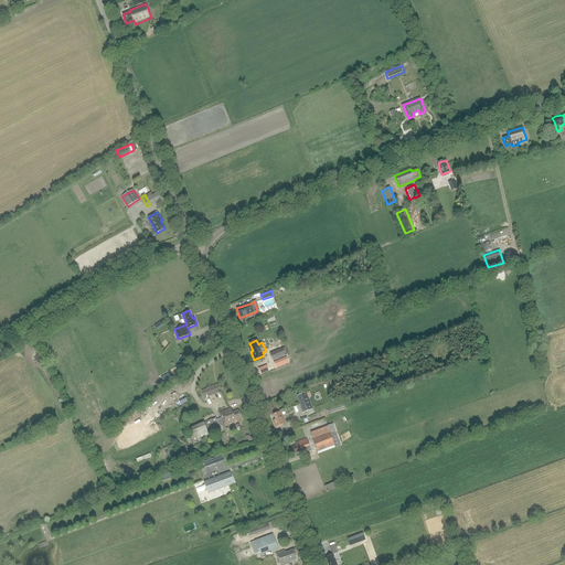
[(268,350),(272,361),(285,355),(280,344),(268,350)]
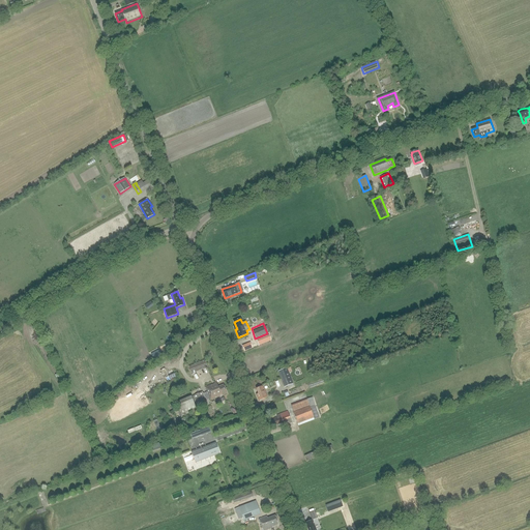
[(269,335),(257,340),(259,346),(271,341),(269,335)]
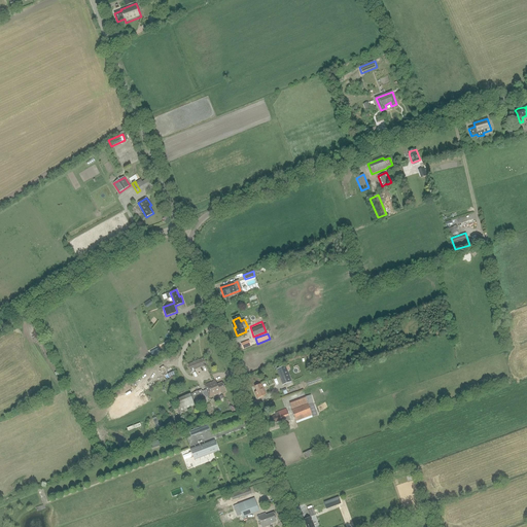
[(203,358),(188,364),(190,372),(206,365),(203,358)]
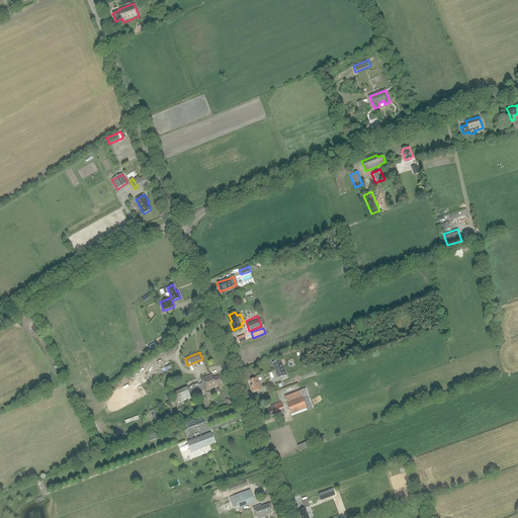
[(280,359),(273,362),(277,373),(279,373),(281,377),(286,375),(282,364),(285,363),(284,359),(281,360),(280,359)]
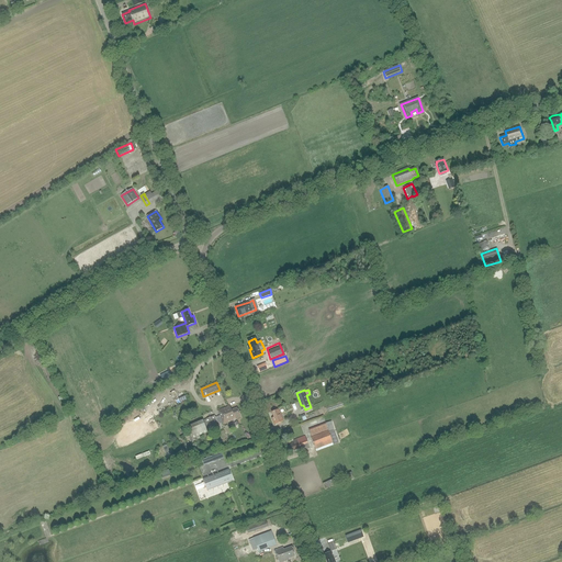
[(218,412),(224,425),(233,420),(237,419),(240,417),(237,408),(232,411),(229,406),(218,412)]
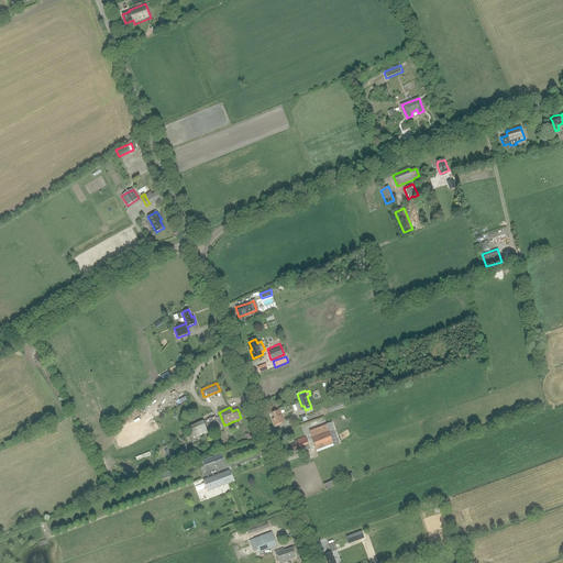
[(275,426),(284,422),(279,410),(273,414),(275,418),(273,419),(275,426)]
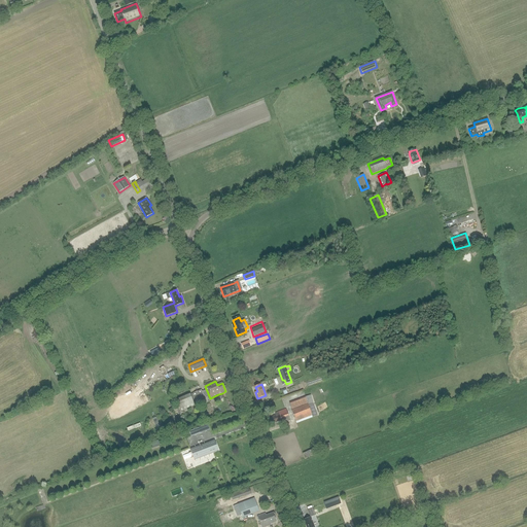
[(200,390),(191,394),(196,405),(206,400),(202,390),(200,390)]
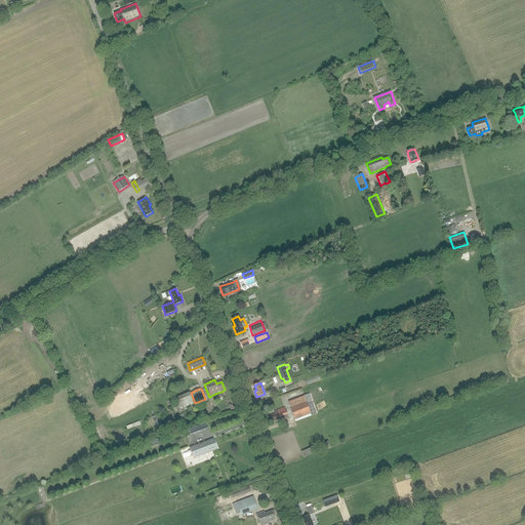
[(175,399),(179,410),(194,404),(189,393),(175,399)]
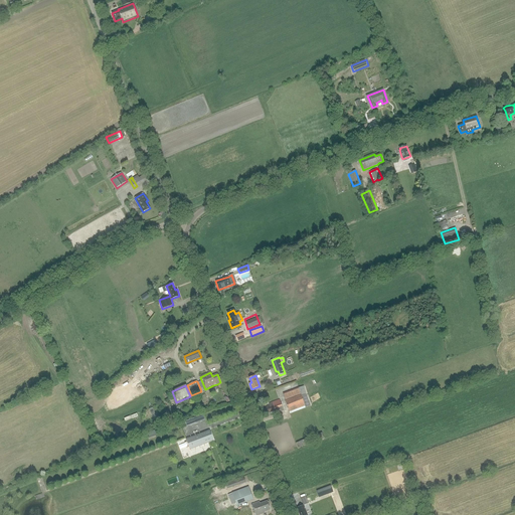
[(304,386),(283,393),(290,413),(311,406),(304,386)]
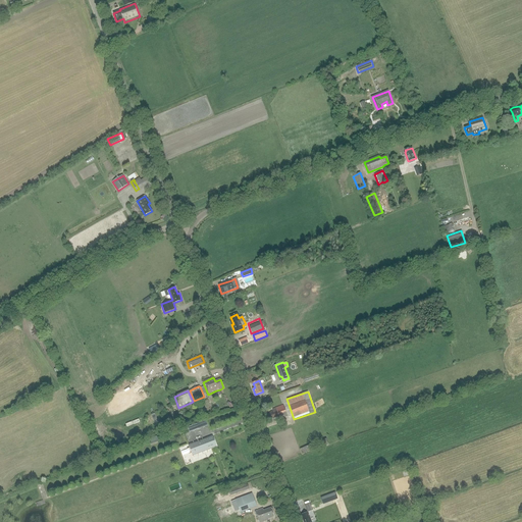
[(278,420),(288,416),(283,405),(272,409),(273,411),(268,413),(270,419),(277,417),(278,420)]
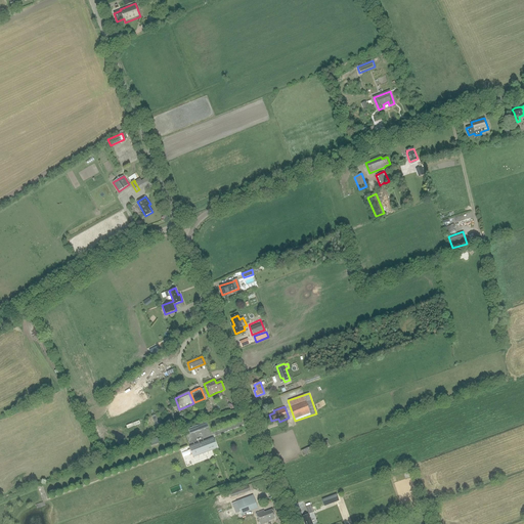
[(198,426),(200,430),(209,427),(207,422),(198,426)]
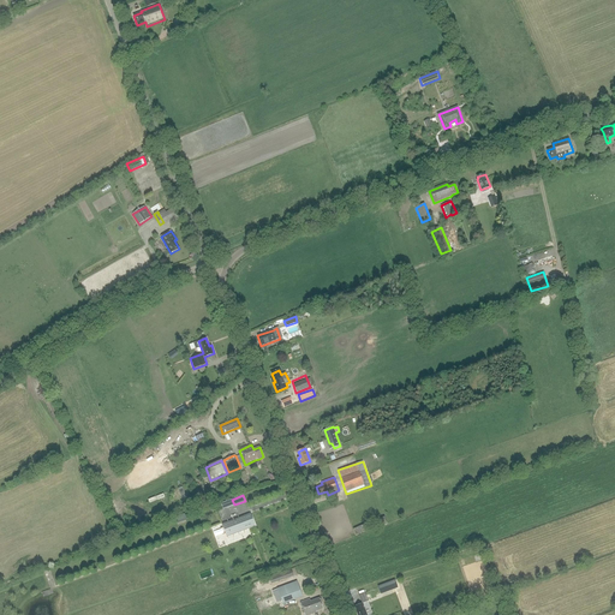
[(250,514),(222,525),(227,537),(256,527),(250,514)]
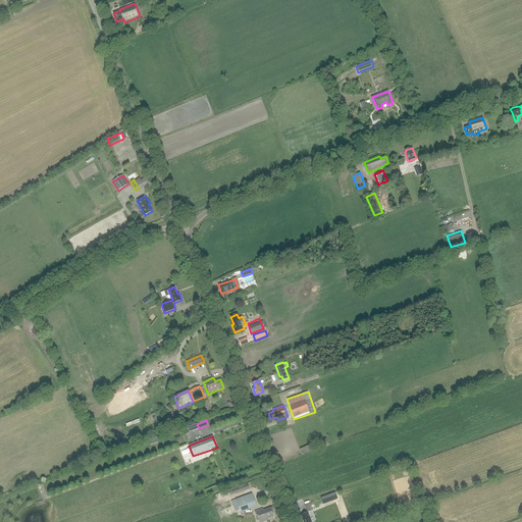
[(318,448),(328,444),(326,438),(316,442),(318,448)]
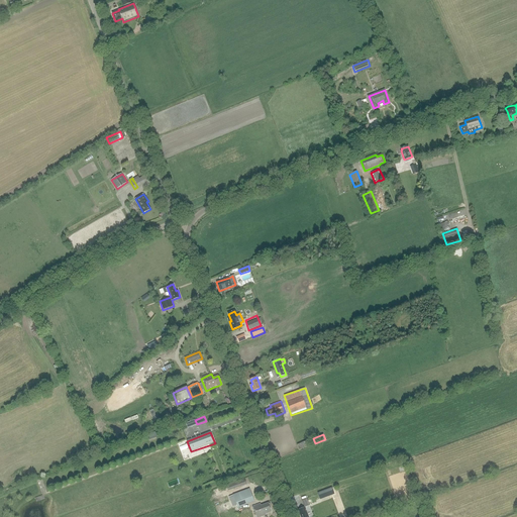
[(297,444),(299,448),(309,444),(307,440),(297,444)]
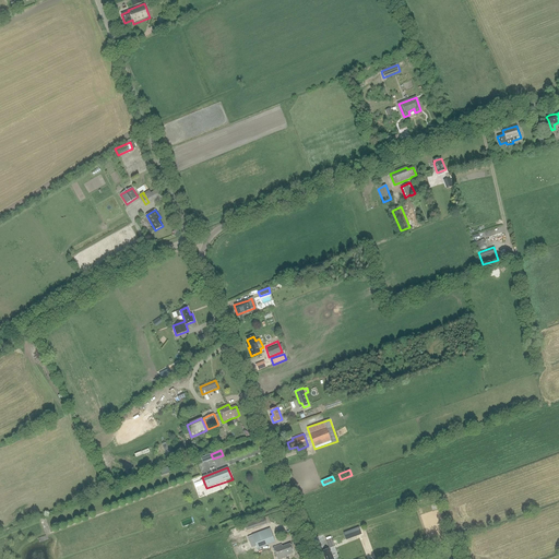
[(247,531),(266,524),(264,518),(245,524),(247,531)]
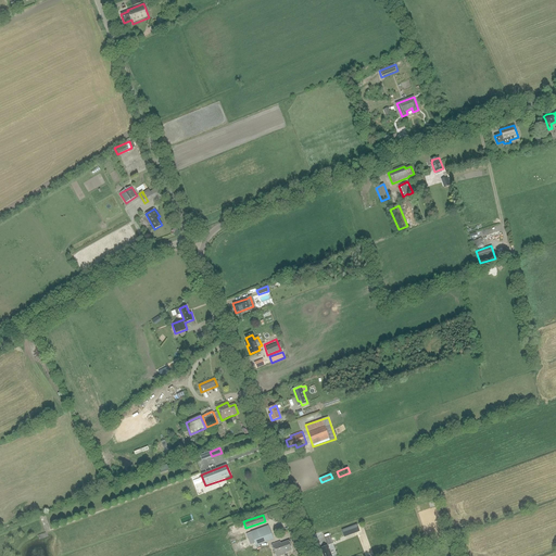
[(341,530),(344,536),(359,531),(357,523),(341,530)]
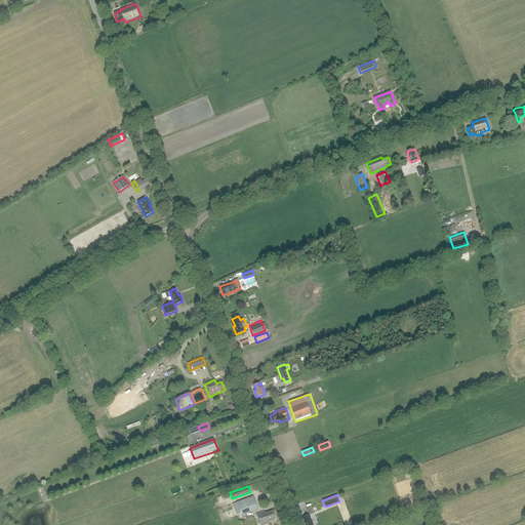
[(236,514),(241,513),(242,515),(258,509),(253,496),(233,505),(236,514)]
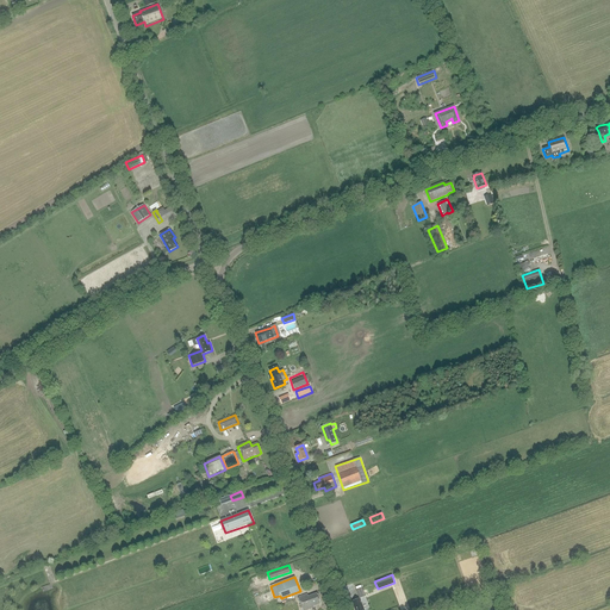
[(302,609),(307,609),(312,609),(315,609),(315,607),(321,603),(317,593),(309,597),(307,595),(298,598),(302,609)]
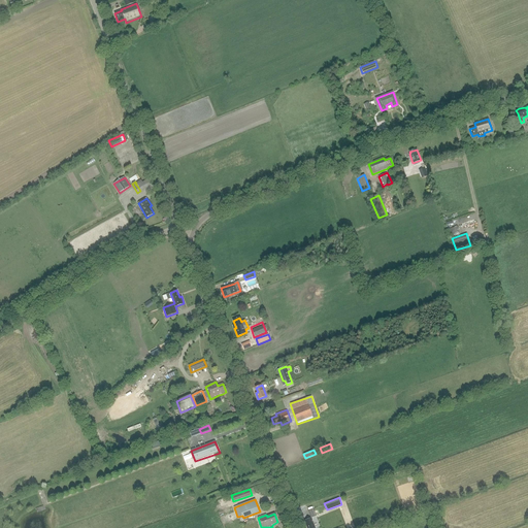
[(304,521),(306,527),(315,527),(311,519),(304,521)]
